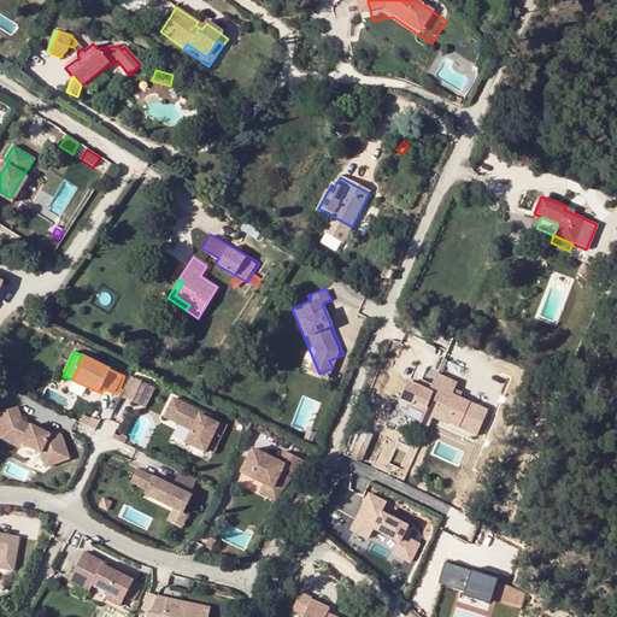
[(410,407),(405,418),(419,425),(424,416),(433,419),(434,416),(448,421),(447,424),(477,436),(488,412),(452,395),(458,386),(436,376),(429,393),(407,383),(399,403),(410,407)]
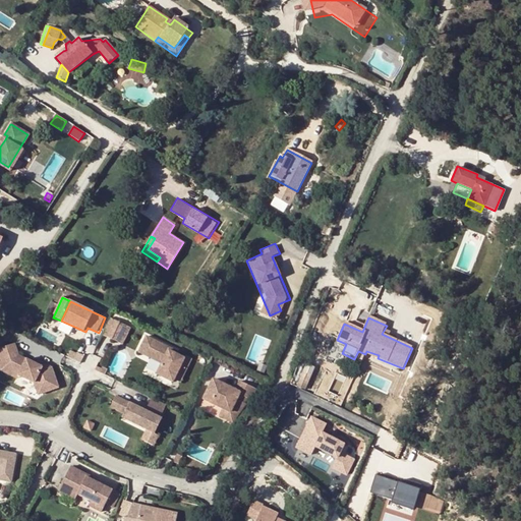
[(122,323),(112,319),(105,336),(114,340),(122,323)]
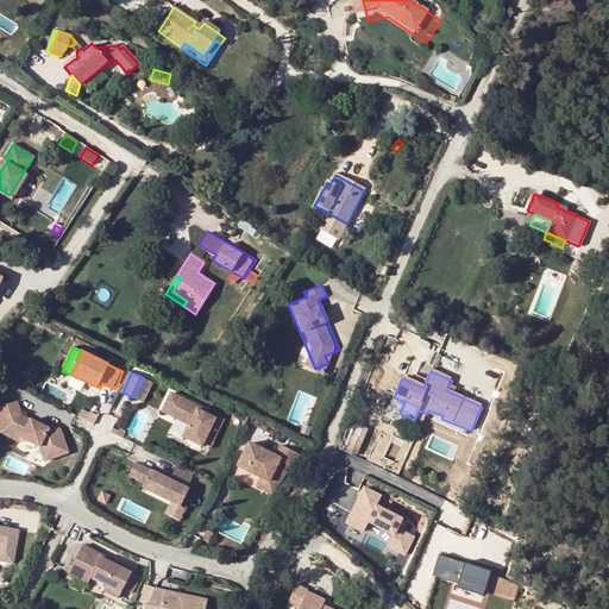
[(155,383),(143,377),(133,397),(146,403),(155,383)]
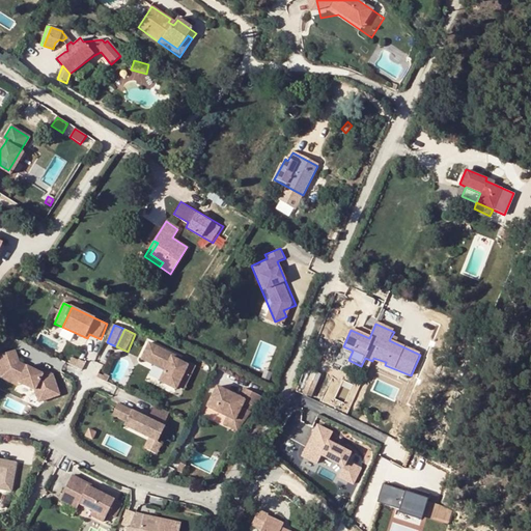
[(194,374),(199,364),(192,361),(191,363),(174,356),(175,353),(151,342),(144,359),(168,370),(163,381),(179,389),(182,386),(188,371),(194,374)]
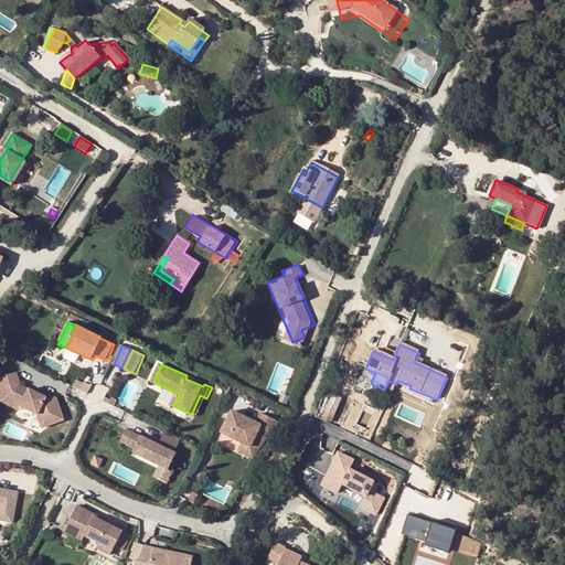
[(23,386),(18,374),(0,382),(6,394),(11,392),(14,398),(27,404),(24,408),(41,417),(46,429),(68,422),(60,400),(51,395),(49,398),(39,394),(23,386)]
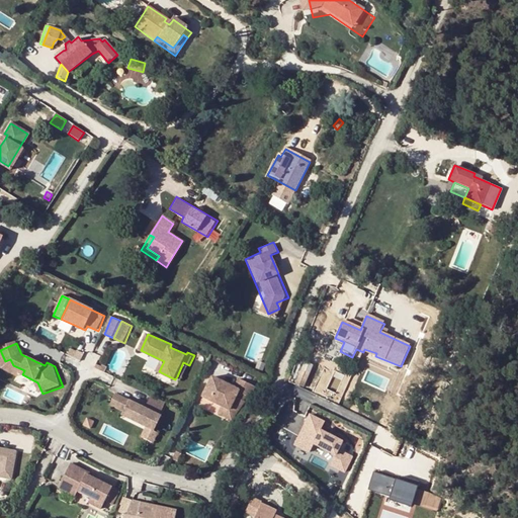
[(77,351),(71,348),(68,354),(74,357),(77,351)]
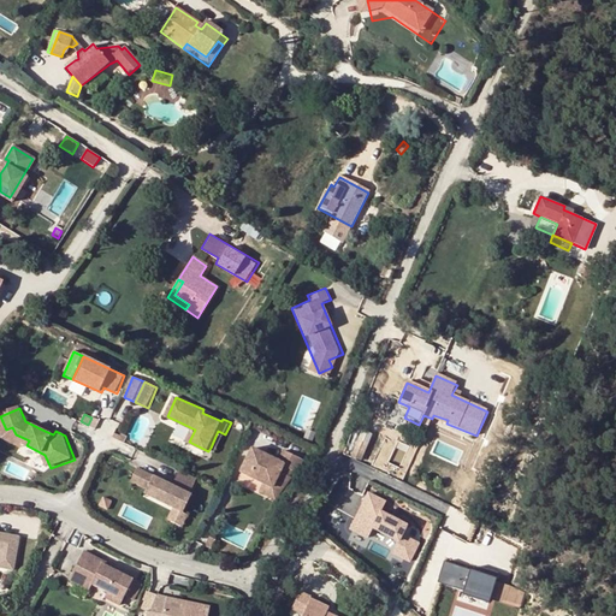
[(419,425),(404,418),(402,426),(416,432),(419,425)]
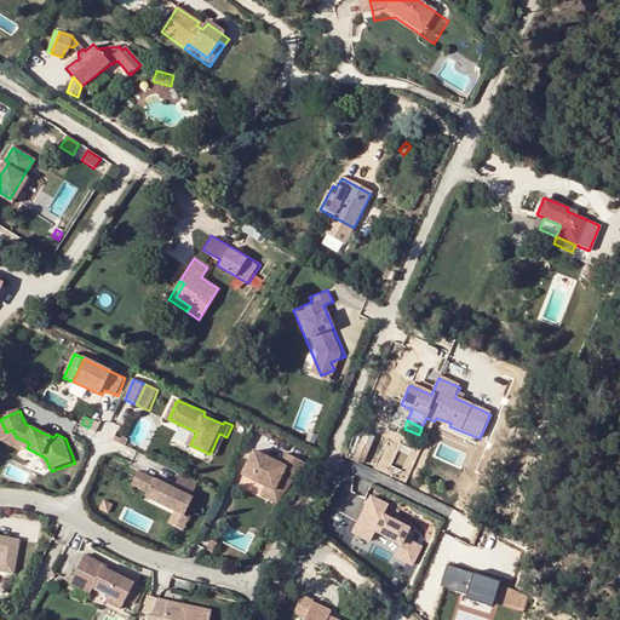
[(16,437),(12,430),(6,432),(3,435),(7,443),(26,452),(27,448),(29,443),(16,437)]
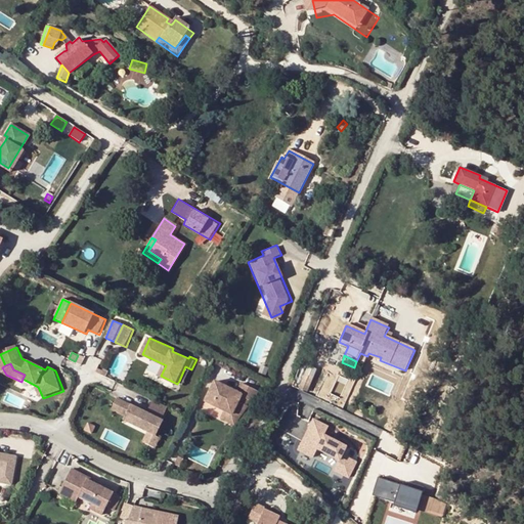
[(307,365),(298,388),(307,392),(316,369),(307,365)]
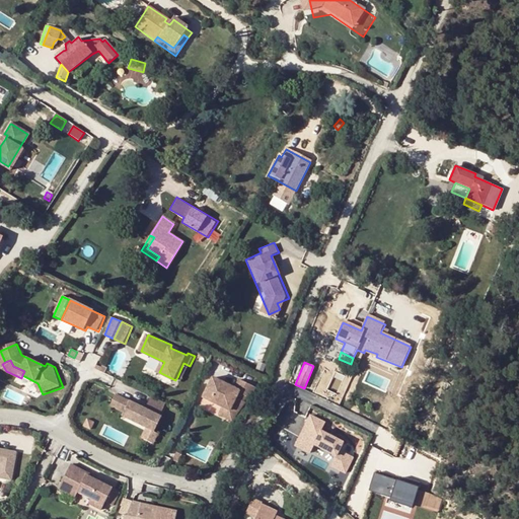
[(183,363),(177,377),(183,379),(190,366),(183,363)]
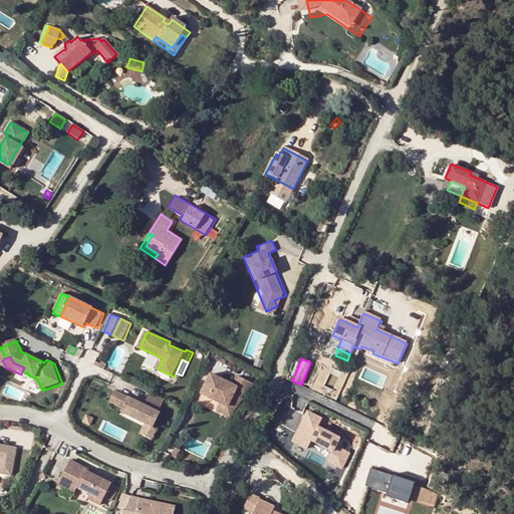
[(234,411),(242,399),(241,398),(243,393),(245,395),(252,384),(236,376),(232,386),(210,374),(200,395),(220,404),(234,411)]
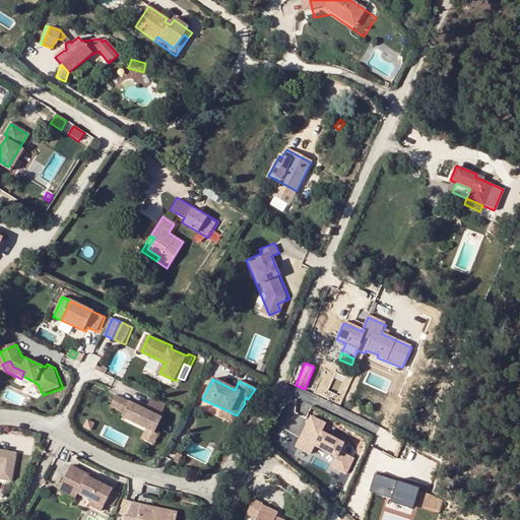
[(148,409),(119,395),(113,406),(127,413),(125,417),(150,429),(157,433),(164,417),(163,416),(148,409)]
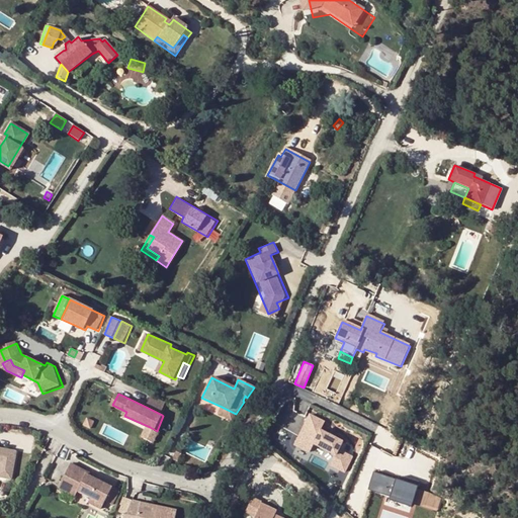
[(168,403),(153,396),(148,408),(162,415),(168,403)]
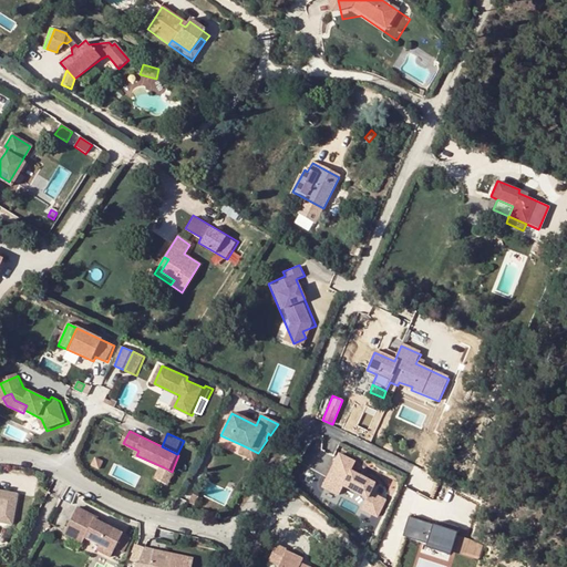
[(238,453),(253,461),(258,453),(243,445),(238,453)]
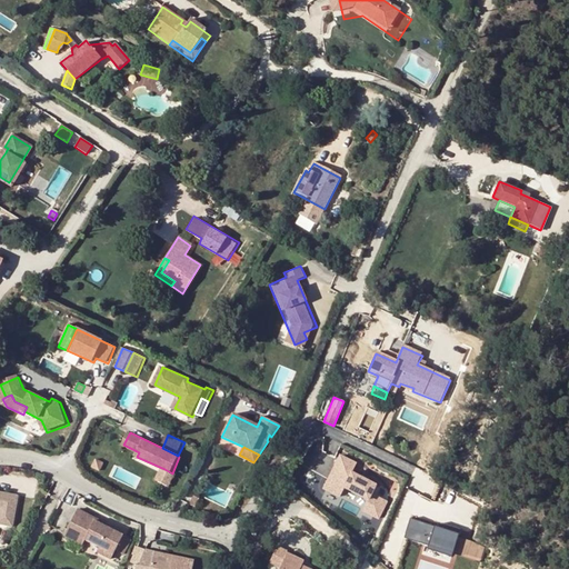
[(337,452),(321,489),(340,497),(343,489),(368,500),(362,512),(380,520),(389,499),(371,491),(376,482),(352,471),(357,460),(337,452)]
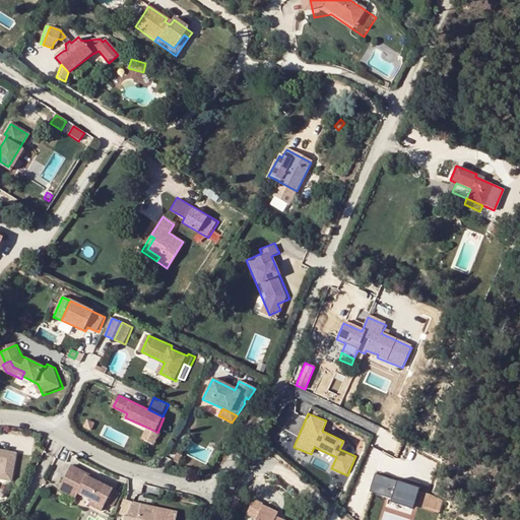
[(157,433),(150,429),(145,439),(156,444),(161,435),(158,433),(157,433)]
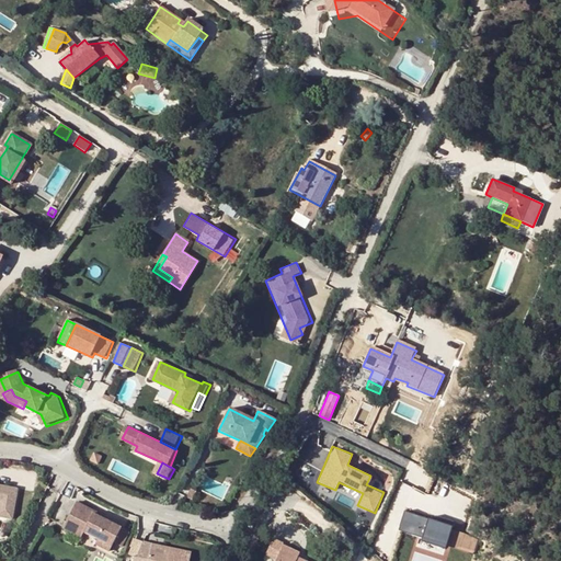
[(0,502),(0,515),(14,518),(19,488),(0,483),(0,502)]
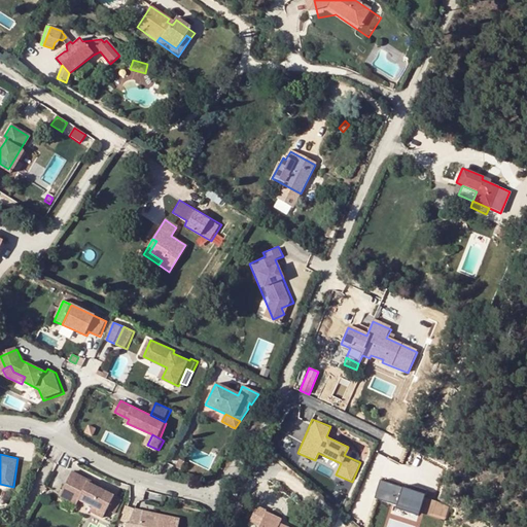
[(185,461),(179,458),(176,466),(181,469),(185,461)]
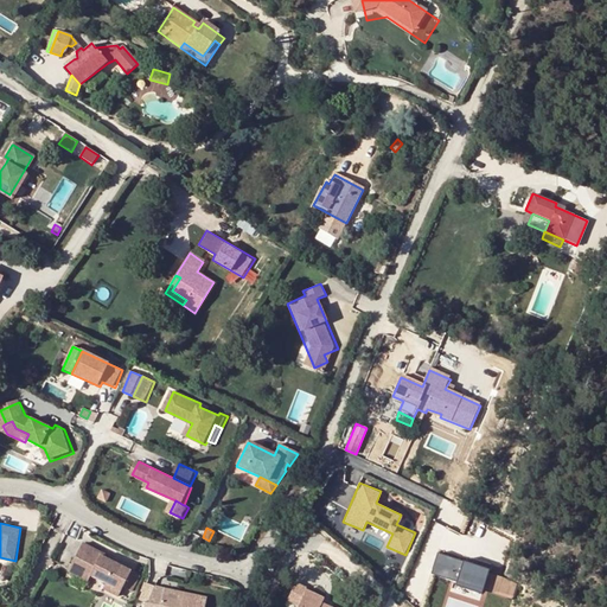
[(83,547),(68,574),(87,585),(90,580),(104,588),(102,594),(116,602),(122,593),(129,598),(139,582),(107,564),(101,561),(102,557),(83,547)]
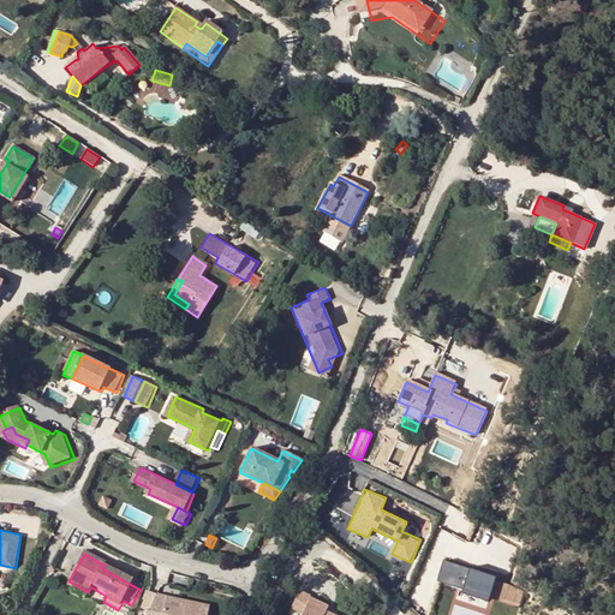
[(457,592),(485,601),(494,573),(441,557),(435,580),(459,587),(457,592)]
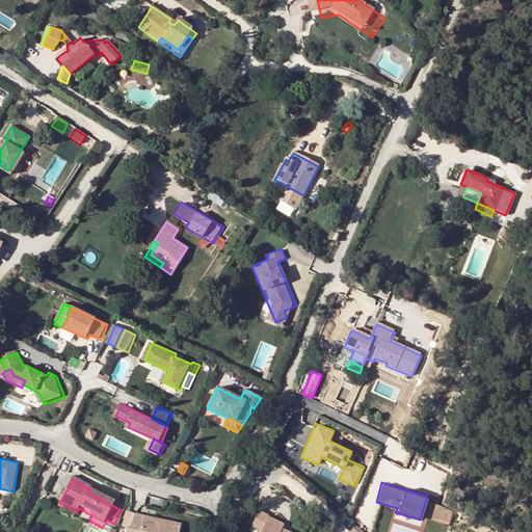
[(173,524),(155,514),(154,516),(171,527),(173,524)]
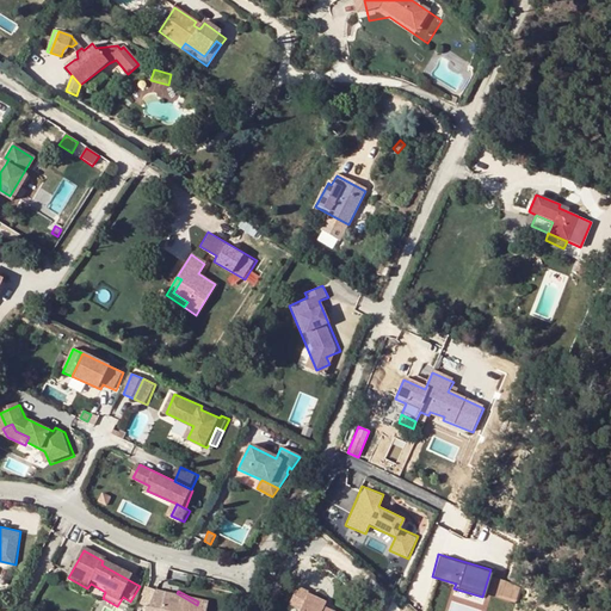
[(177,593),(167,610),(215,610),(198,602),(197,605),(177,593)]
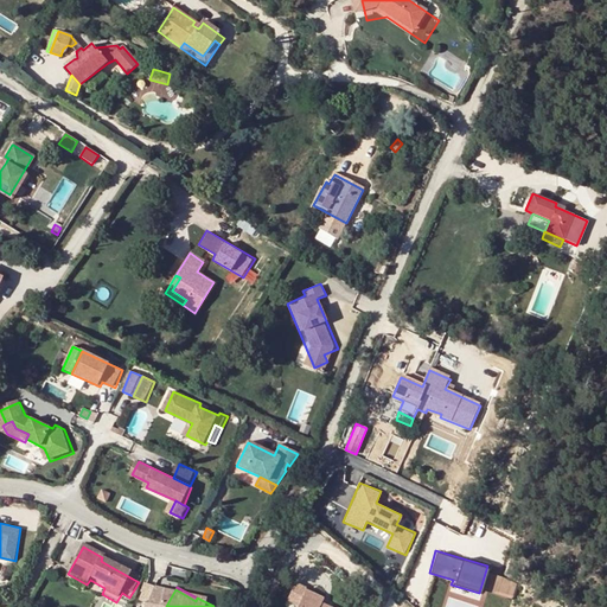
[(299,606),(321,606),(324,605),(325,600),(306,592),(299,606)]
